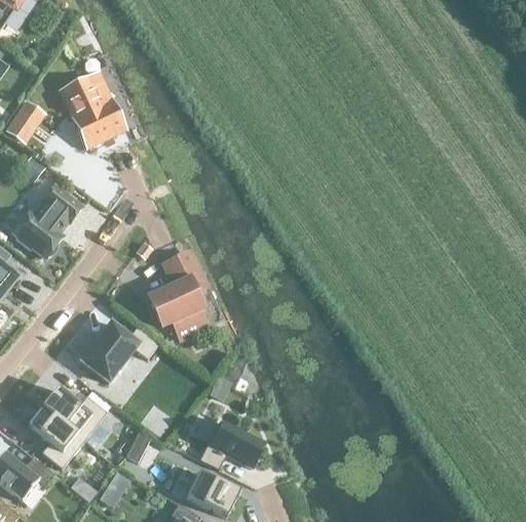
[(0,0),(0,30),(20,0),(0,0)]
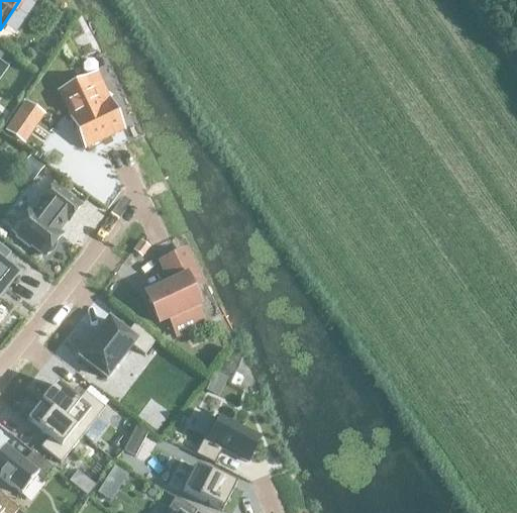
[(70,110),(72,109),(75,116),(73,117),(86,144),(122,126),(112,105),(104,108),(89,76),(60,89),(70,110)]
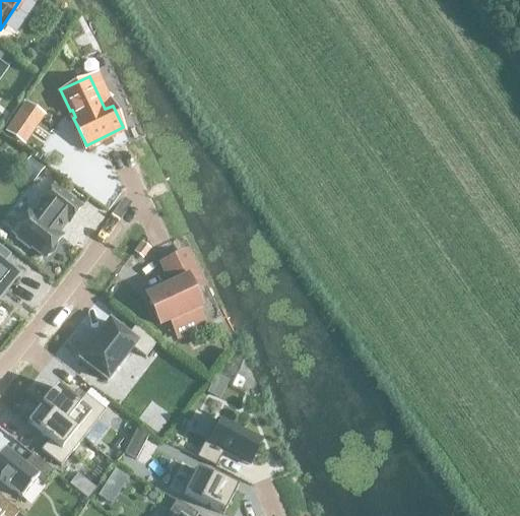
[(26,100),(5,130),(20,140),(42,110),(26,100)]
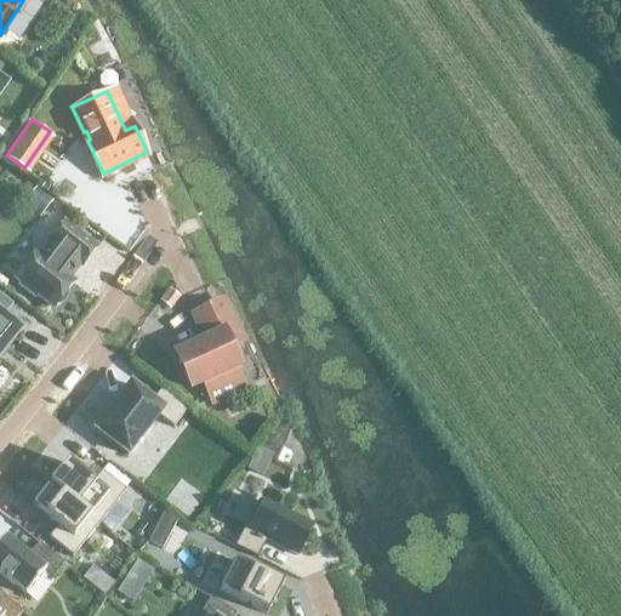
[(36,186),(24,203),(41,216),(53,199),(36,186)]
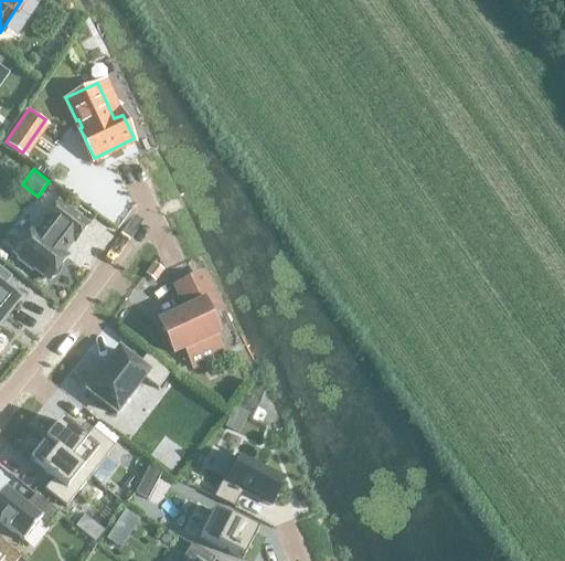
[(32,228),(14,251),(19,254),(17,256),(31,267),(33,265),(49,277),(50,276),(55,274),(59,272),(60,267),(61,262),(67,254),(63,251),(73,237),(74,240),(87,222),(57,199),(45,217),(46,218),(36,231),(32,228)]
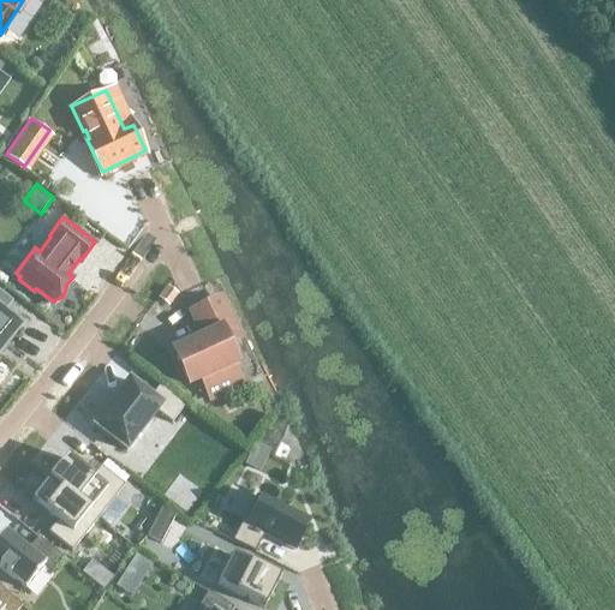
[(168,285),(160,297),(172,305),(180,293),(168,285)]
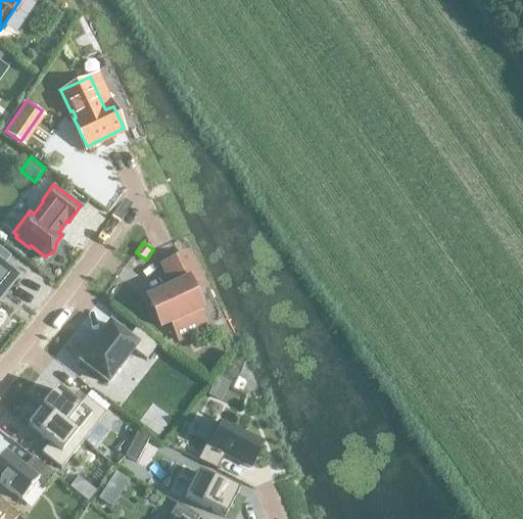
[(0,296),(16,277),(18,275),(16,274),(4,264),(11,254),(0,245),(0,296)]
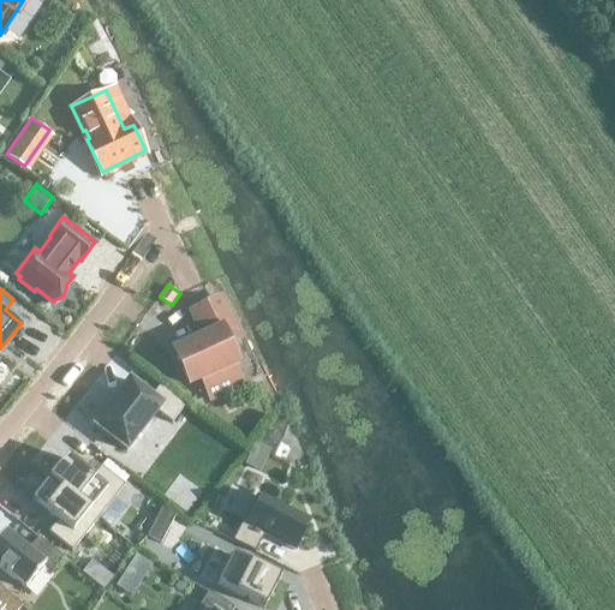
[(220,295),(192,308),(204,334),(173,348),(189,381),(201,375),(210,394),(232,384),(224,365),(236,359),(227,341),(238,336),(220,295)]
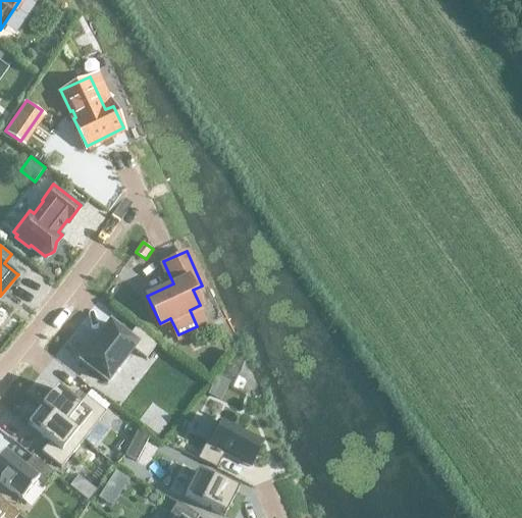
[(109,320),(80,359),(107,379),(133,347),(146,356),(157,342),(136,324),(128,334),(109,320)]
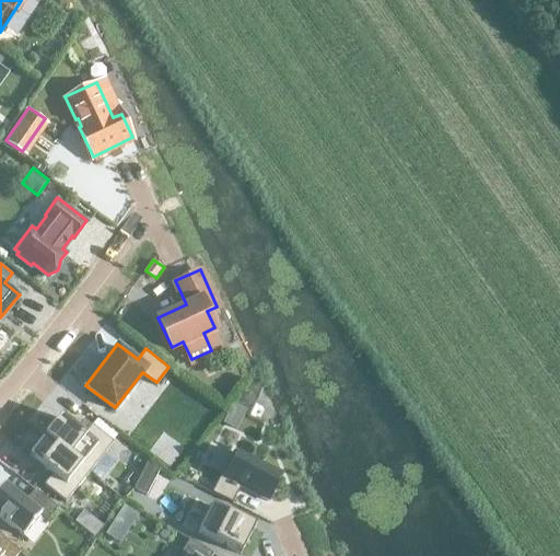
[(234,398),(224,417),(237,425),(247,405),(234,398)]
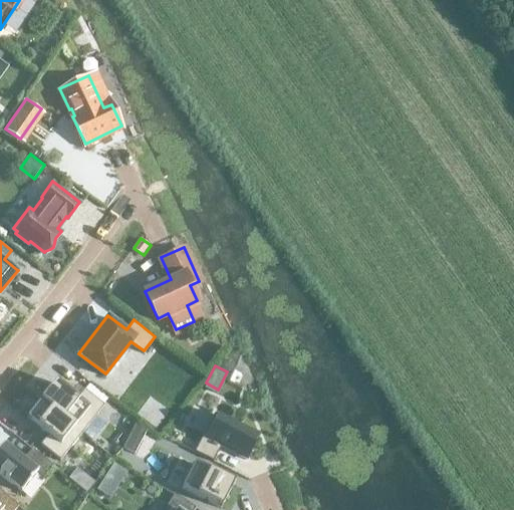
[(55,379),(40,398),(82,431),(92,438),(107,420),(97,412),(104,403),(84,388),(76,397),(55,379)]
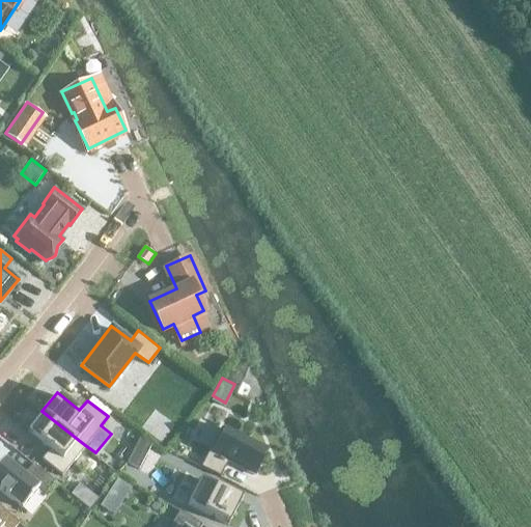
[(42,411),(27,430),(50,447),(42,458),(62,473),(85,445),(42,411)]
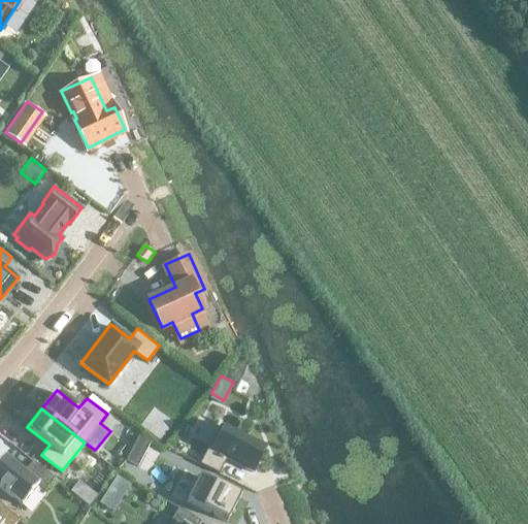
[(199,461),(219,471),(226,456),(252,469),(264,446),(220,422),(199,461)]
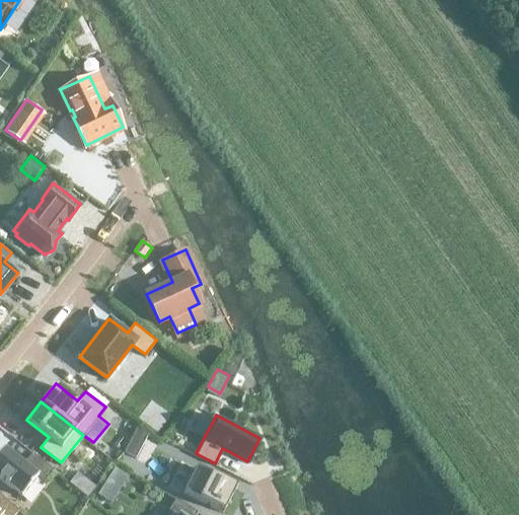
[(137,425),(126,448),(137,454),(149,431),(137,425)]
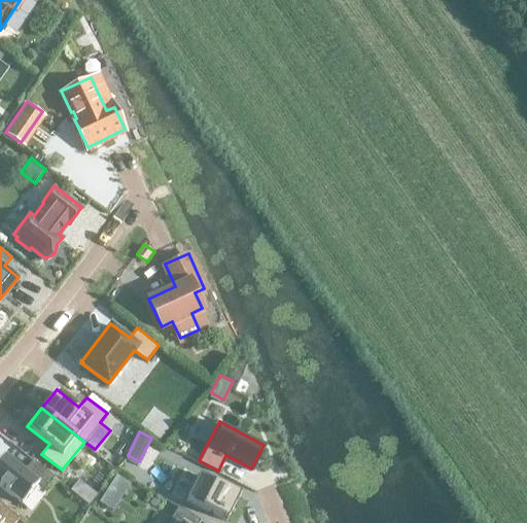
[(3,453),(0,456),(0,484),(22,502),(37,483),(44,488),(55,476),(33,458),(24,469),(3,453)]
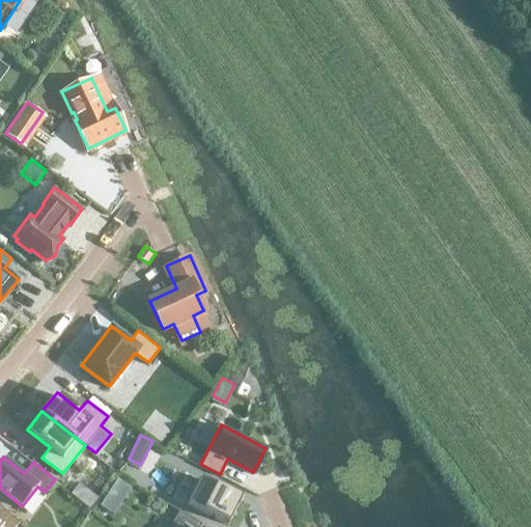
[(118,473),(113,480),(129,490),(133,482),(118,473)]
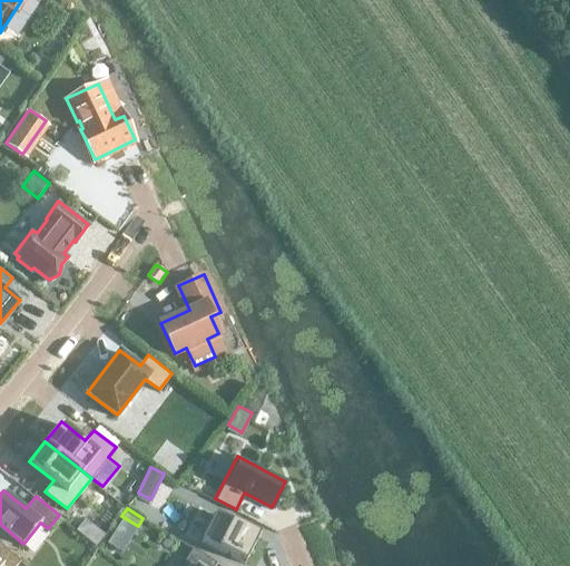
[(215,511),(200,539),(245,562),(259,534),(215,511)]
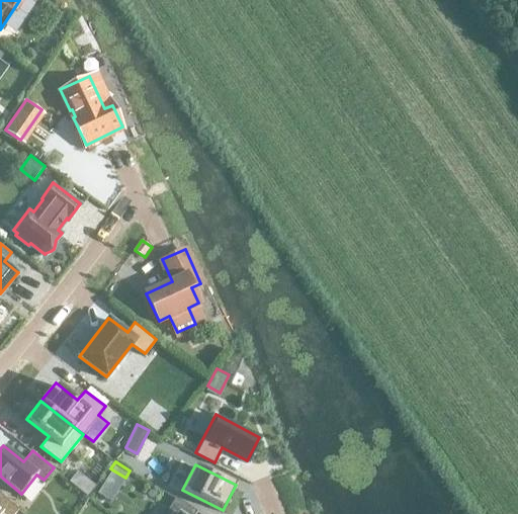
[(81,489),(86,493),(94,483),(89,479),(81,489)]
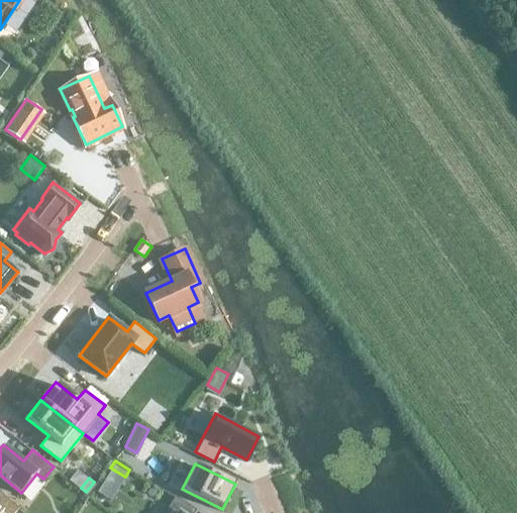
[(0,512),(12,512),(18,507),(0,491),(0,512)]
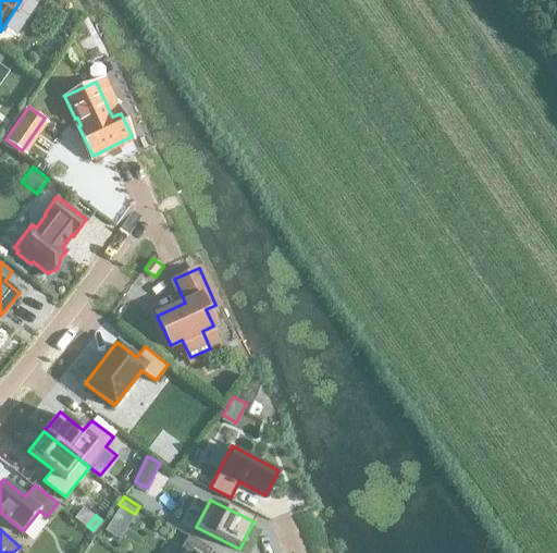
[(183,548),(180,552),(209,552),(212,549),(188,535),(181,547),(183,548)]
